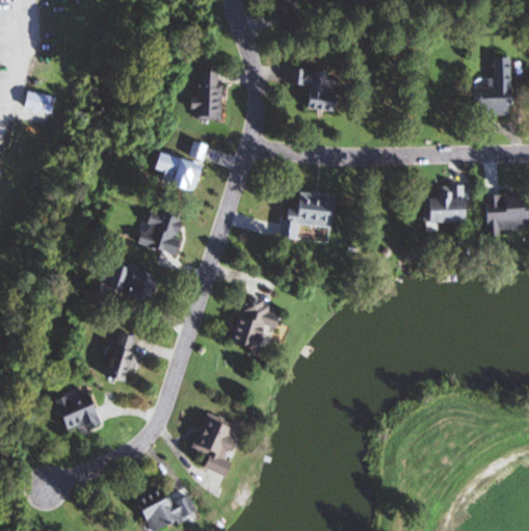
[(286,0),(274,2),(280,29),(296,26),(291,1),(297,0),(315,0),(317,7),(332,5),(331,0),(286,0)]
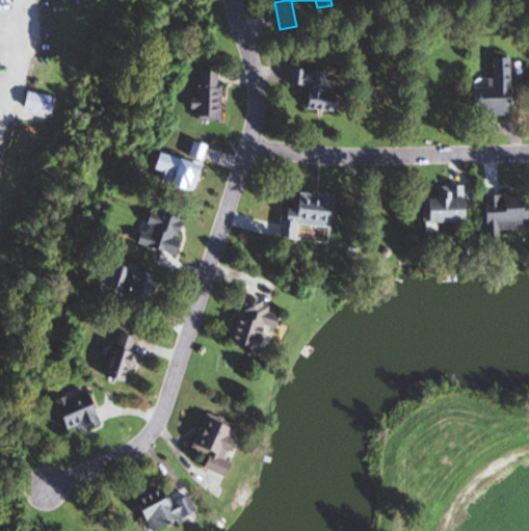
[(510,114),(510,57),(492,57),(493,87),(476,87),(476,114),(510,114)]
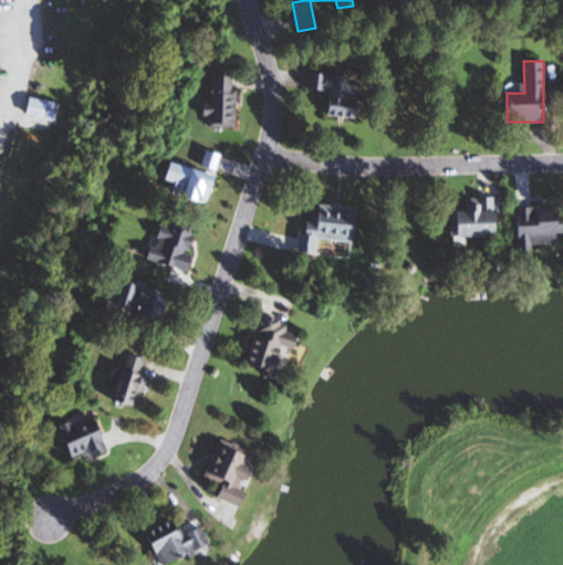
[(345,74),(306,72),(305,90),(326,92),(325,115),(357,117),(360,84),(345,83),(345,74)]
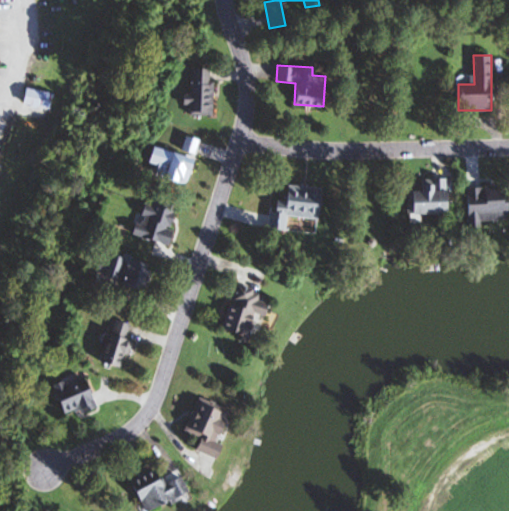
[(190,69),(190,115),(213,115),(213,69),(190,69)]
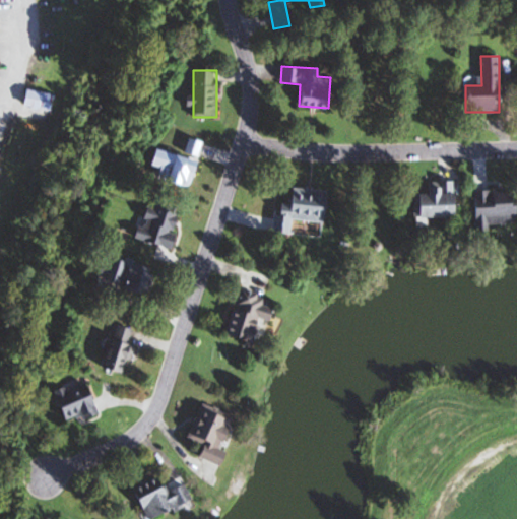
[(50,111),(53,94),(26,88),(22,106),(50,111)]
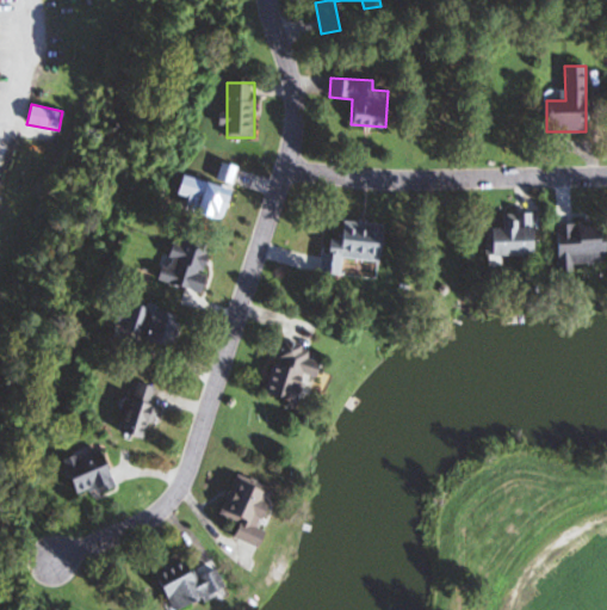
[(175,196),(187,198),(184,210),(225,220),(233,188),(180,176),(175,196)]
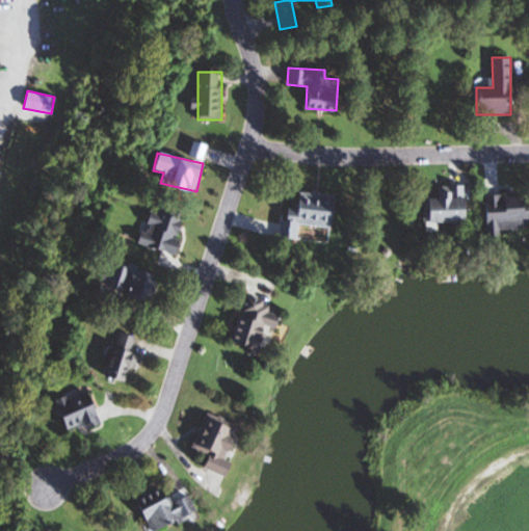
[(439,193),(421,193),(421,222),(467,222),(467,185),(439,185),(439,193)]
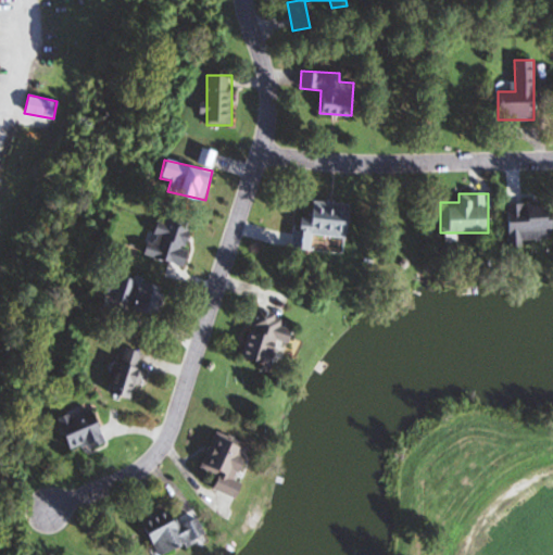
[(313,235),(349,238),(352,203),(311,200),(309,218),(294,217),(292,249),(311,251),(313,235)]
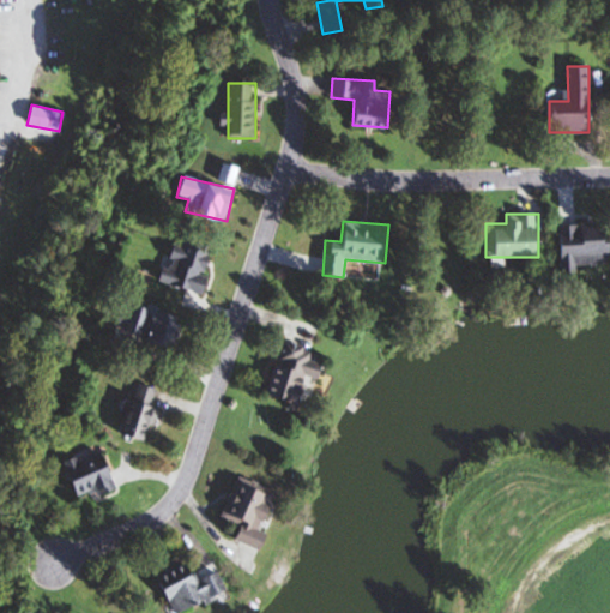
[(575,264),(608,262),(607,222),(559,224),(560,274),(575,272),(575,264)]
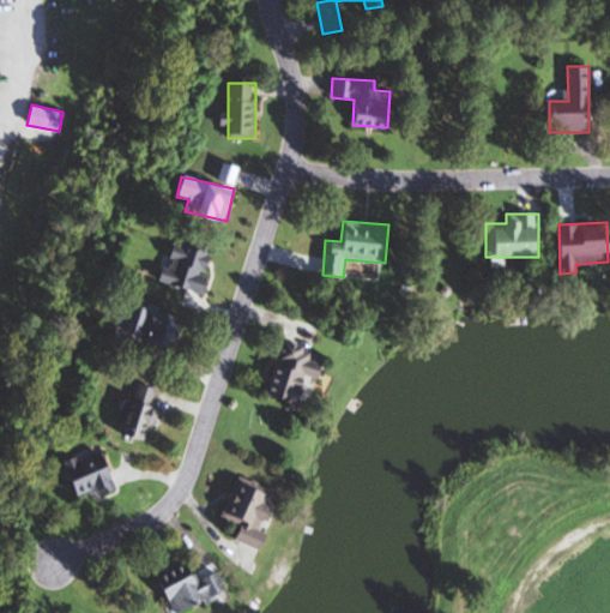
[(201,293),(215,247),(175,235),(162,282),(201,293)]
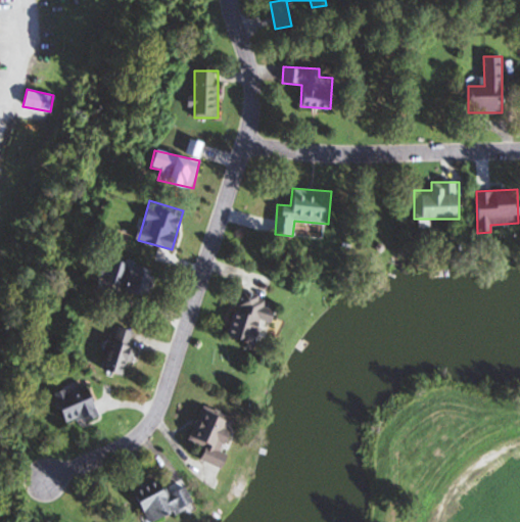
[(97,277),(121,284),(128,264),(105,255),(97,277)]
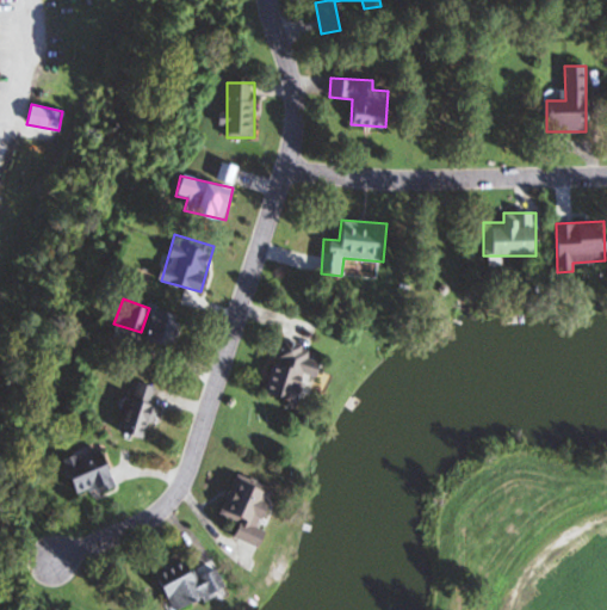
[(183,315),(156,308),(147,340),(173,347),(183,315)]
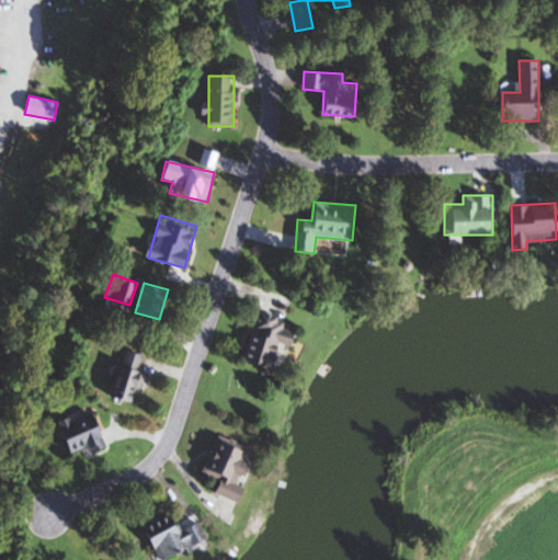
[(288,345),(297,347),(300,332),(286,329),(288,320),(257,312),(246,360),(284,368),(288,345)]
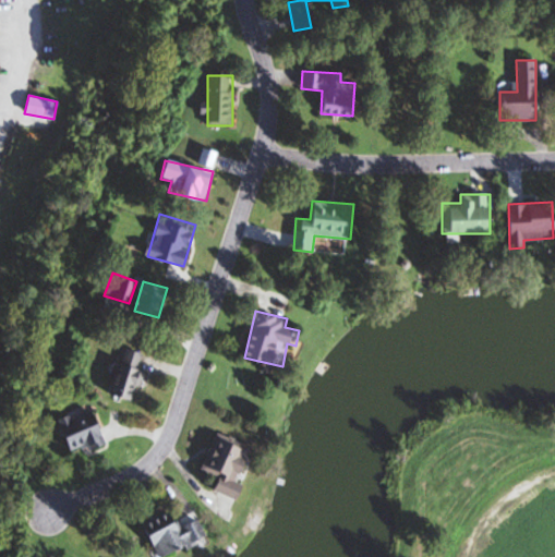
[(134,398),(146,354),(121,348),(109,391),(134,398)]
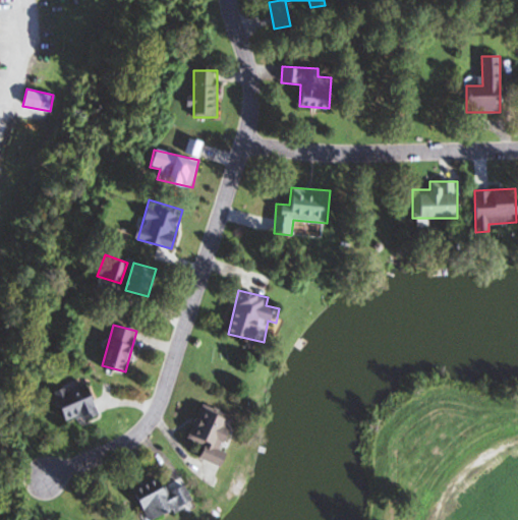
[(55,395),(67,420),(74,417),(77,423),(101,413),(84,381),(55,395)]
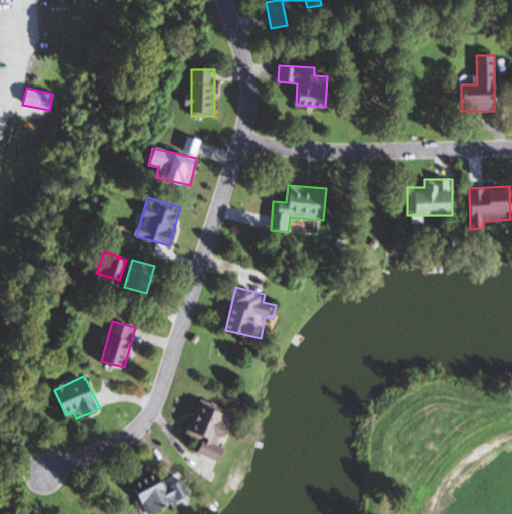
[(186,435),(203,442),(199,454),(220,462),(225,448),(219,446),(232,411),(199,399),(186,435)]
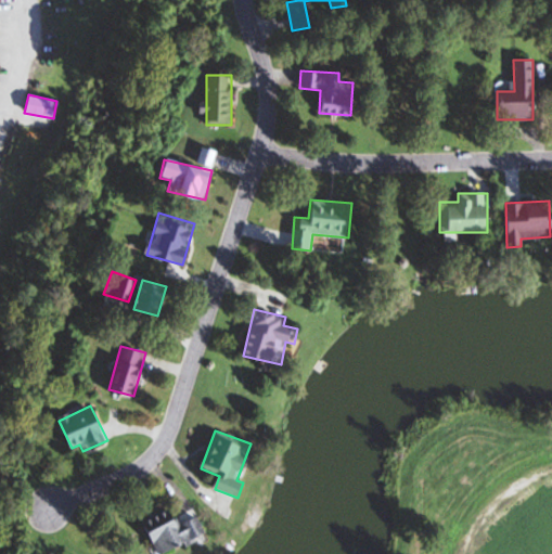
[(156,553),(163,553),(205,537),(196,516),(178,524),(171,509),(142,520),(156,553)]
